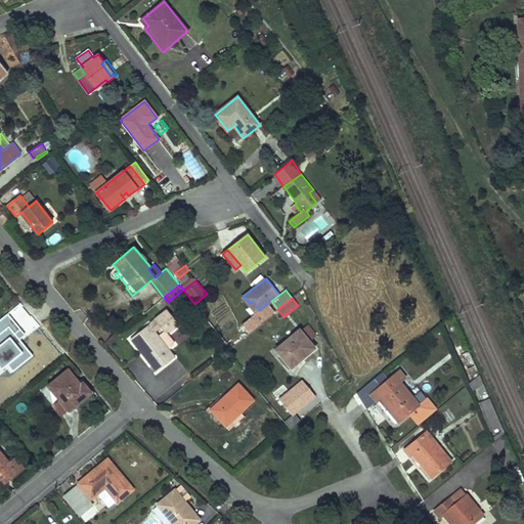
[(259,310),(253,302),(250,304),(256,312),(259,310)]
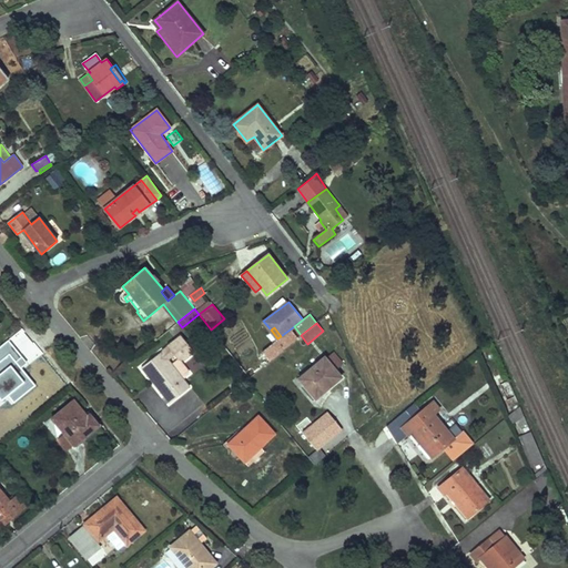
[(180,338),(141,367),(148,375),(152,373),(168,394),(164,396),(170,404),(186,391),(181,384),(185,379),(170,361),(175,355),(179,358),(184,359),(192,354),(180,338)]
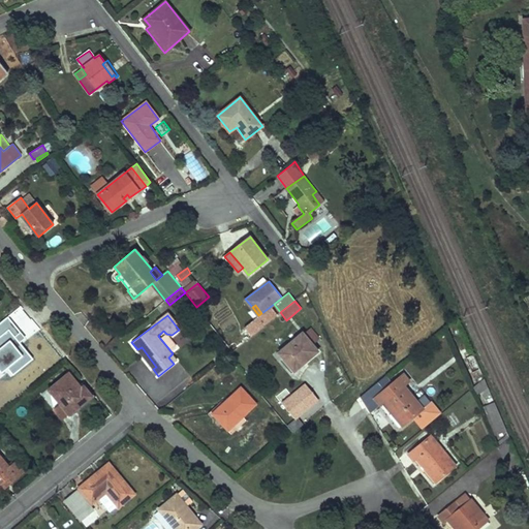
[(248,324),(252,331),(262,323),(258,318),(248,324)]
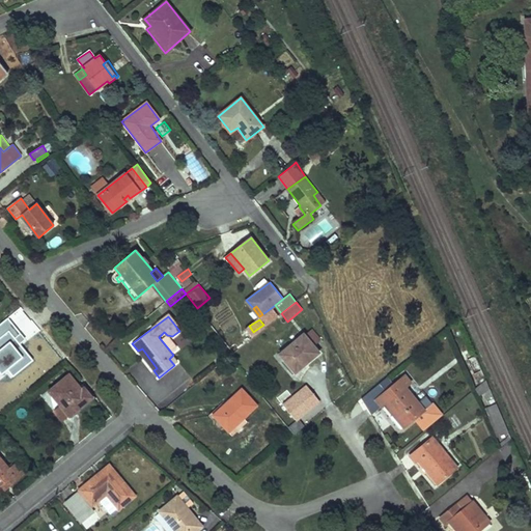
[(313,328),(307,331),(314,343),(320,340),(313,328)]
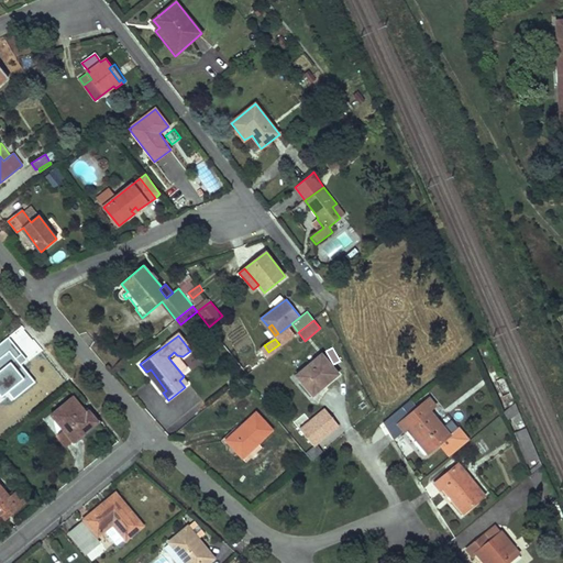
[(339,375),(323,354),(296,376),(312,396),(339,375)]
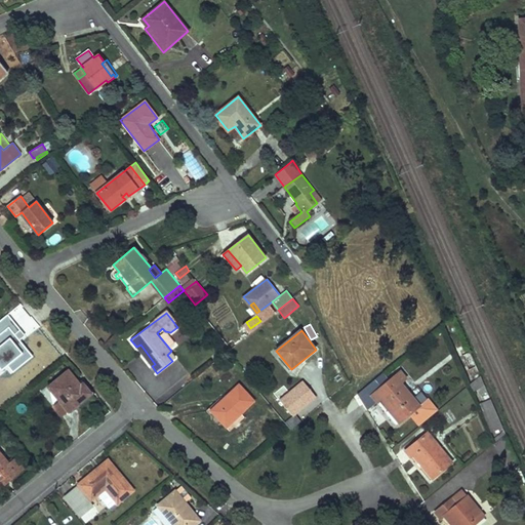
[(136,347),(152,366),(155,364),(140,345),(136,347)]
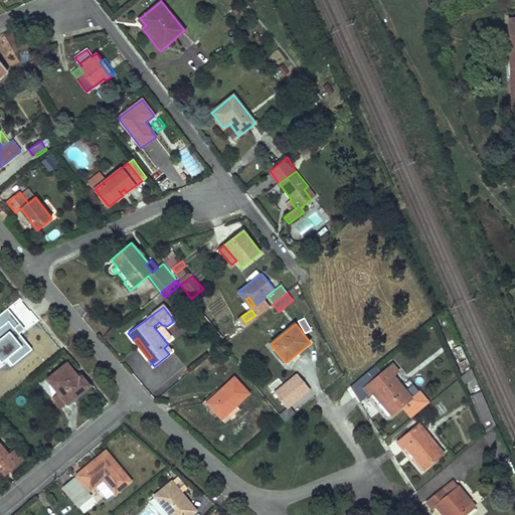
[(164,348),(169,354),(173,351),(168,344),(164,348)]
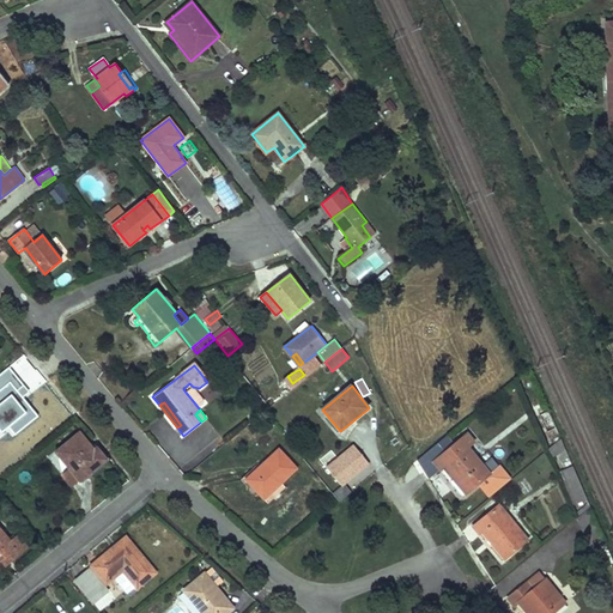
[(559,432),(548,410),(540,413),(547,431),(548,436),(559,432)]
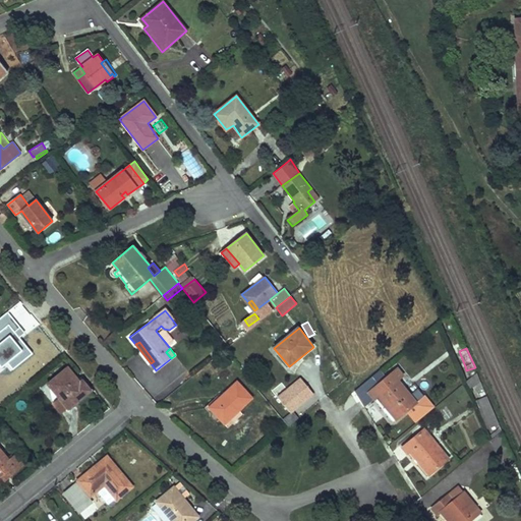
[(465,366),(459,351),(455,352),(460,367),(465,366)]
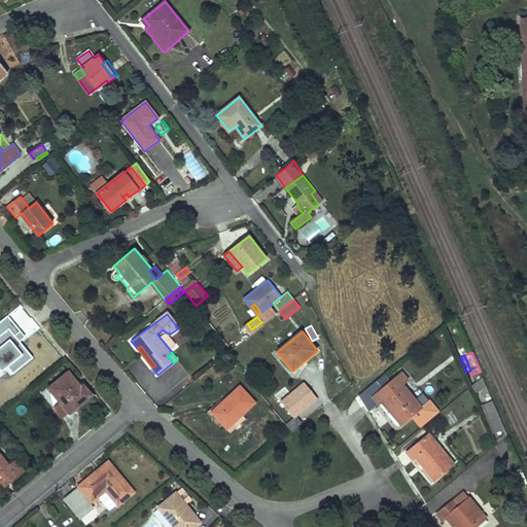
[(164,382),(174,393),(189,380),(179,369),(164,382)]
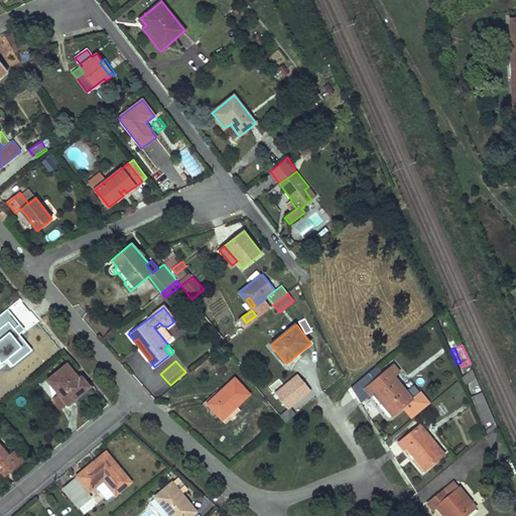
[(80,380),(68,365),(47,380),(58,394),(68,405),(90,387),(82,378),(80,380)]
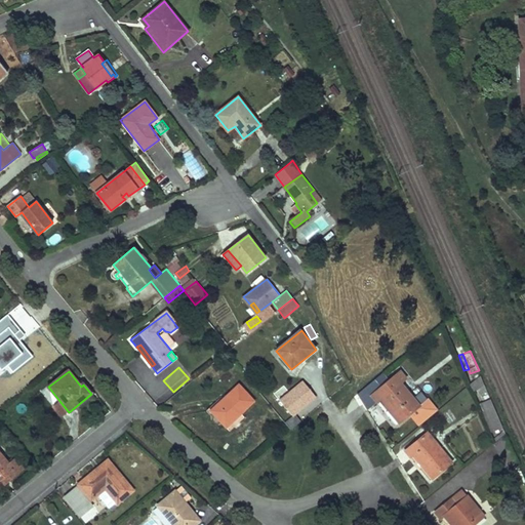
[(396,425),(419,405),(401,382),(406,378),(401,371),(371,396),(377,402),(380,400),(389,410),(386,412),(396,425)]
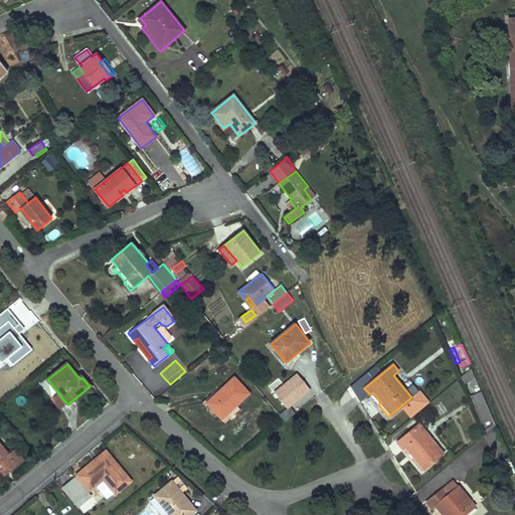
[(296,371),(273,391),(288,408),(311,388),(296,371)]
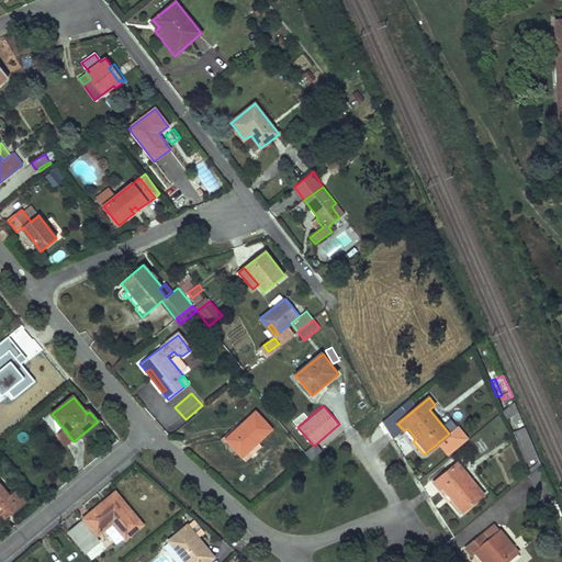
[(259,442),(272,430),(256,412),(225,439),(246,462),(262,447),(259,442)]
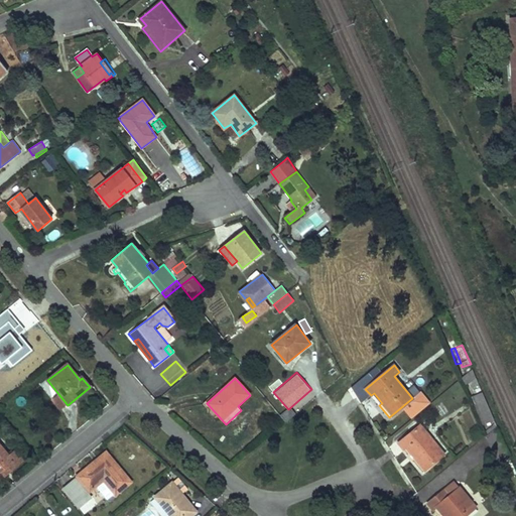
[(482,425),(485,423),(483,417),(485,416),(480,404),(486,401),(482,391),(471,396),(482,425)]
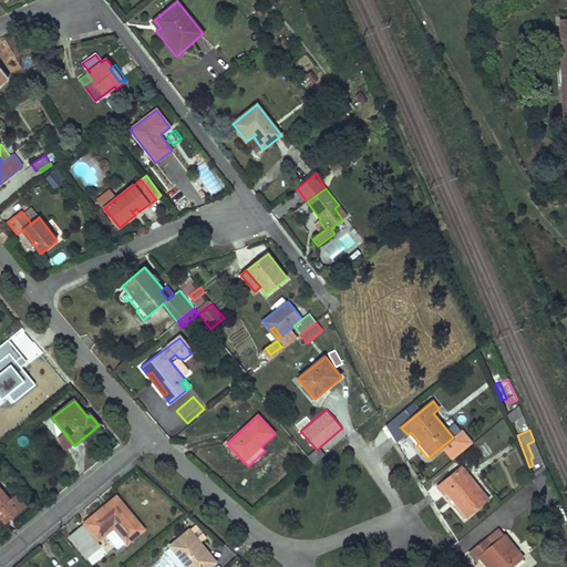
[(74,445),(64,433),(58,439),(66,450),(74,445)]
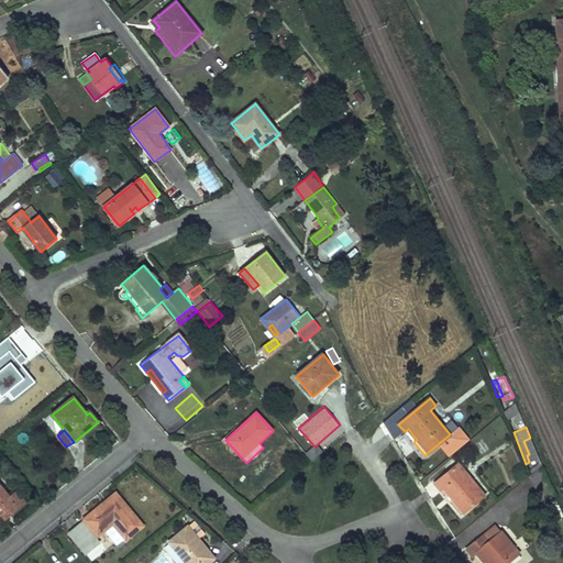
[(539,457),(530,438),(523,441),(529,454),(527,455),(529,462),(539,457)]
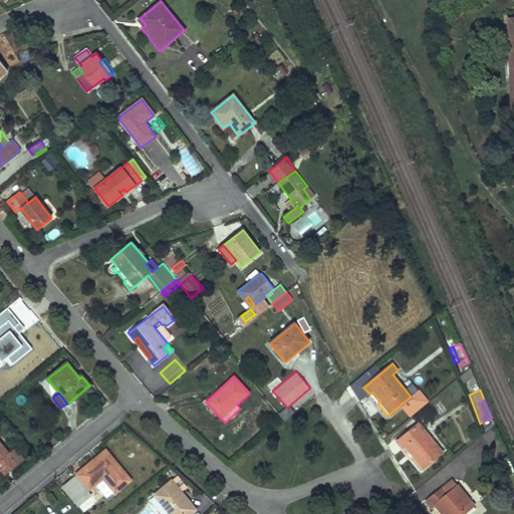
[(424,468),(443,453),(419,424),(398,442),(402,448),(405,446),(424,468)]
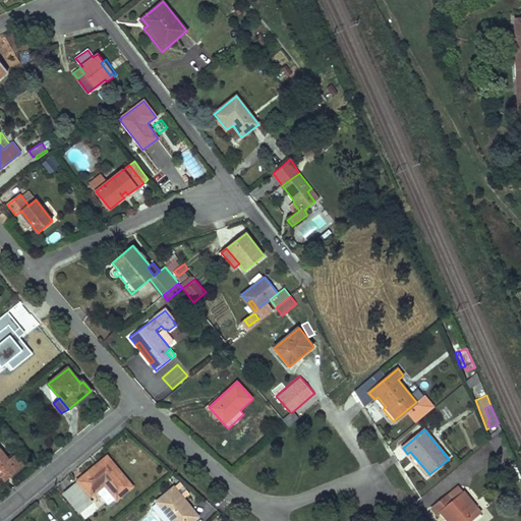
[(6,472),(10,477),(24,465),(15,454),(9,459),(0,448),(0,477),(6,472)]
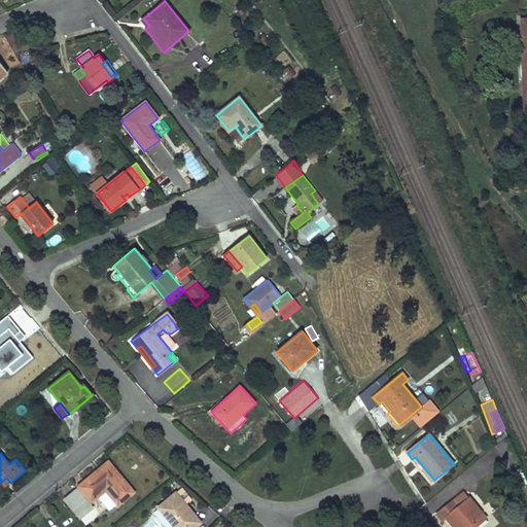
[(510,473),(522,468),(519,460),(506,466),(510,473)]
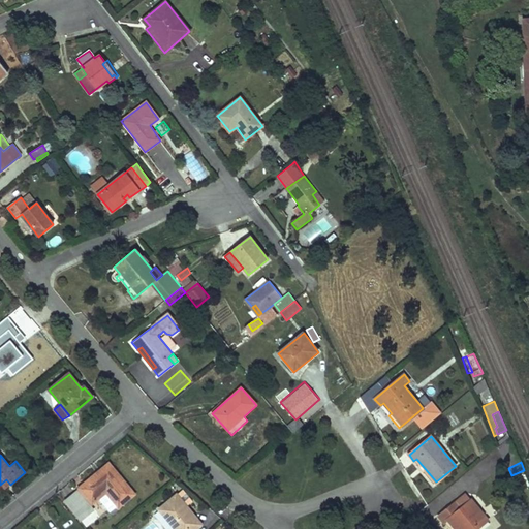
[(118,505),(119,507),(134,495),(110,463),(79,488),(92,503),(98,498),(110,512),(118,505)]
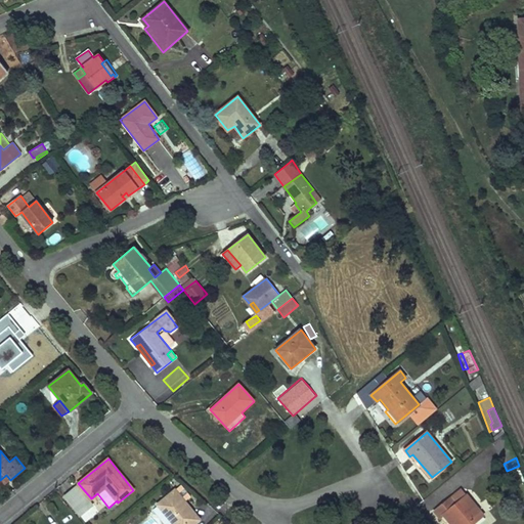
[(6,475),(0,480),(4,485),(10,480),(6,475)]
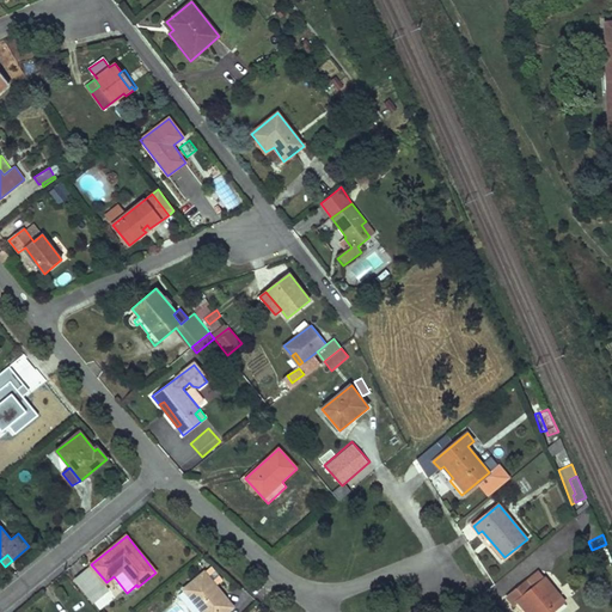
[(222,580),(212,565),(183,589),(200,611),(226,611),(233,606),(215,586),(222,580)]
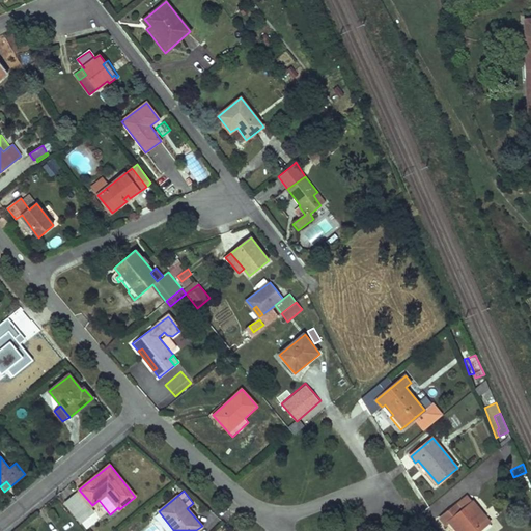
[(99,518),(78,493),(65,502),(86,528),(99,518)]
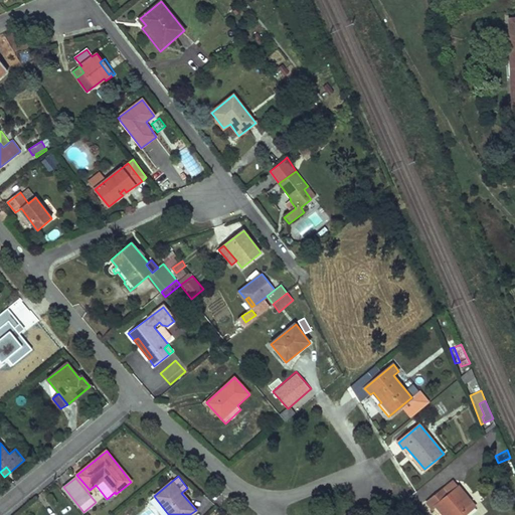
[(453,482),(444,489),(448,495),(457,488),(453,482)]
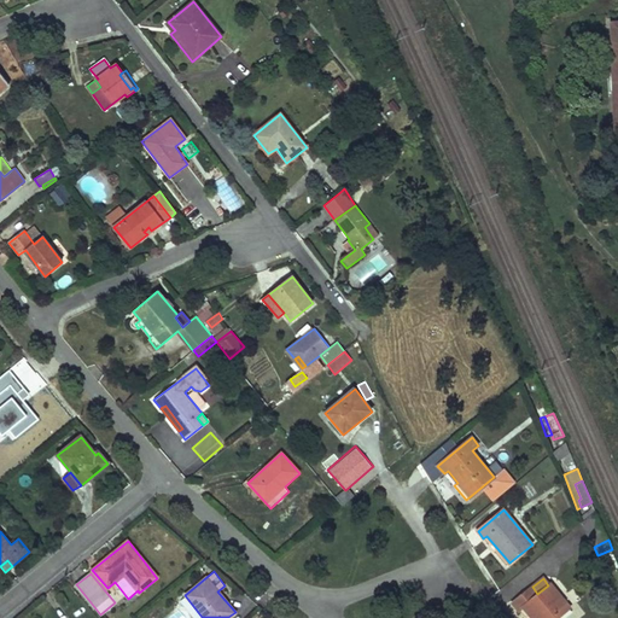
[(531,617),(558,617),(570,608),(551,584),(548,586),(537,594),(532,587),(512,602),(519,611),(523,607),(531,617)]
